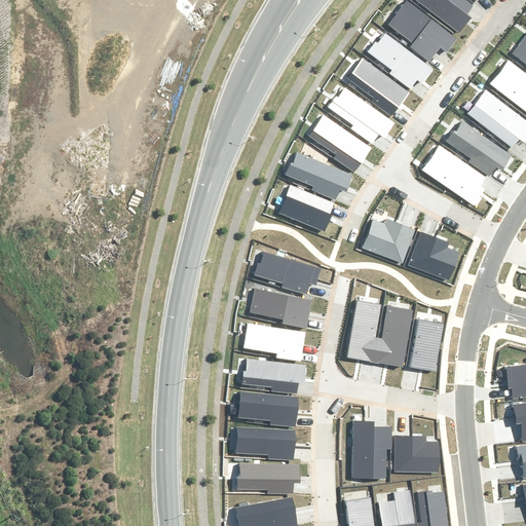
[(407,0),(388,26),(412,42),(410,46),(429,61),(441,46),(449,51),(459,38),(407,0)]
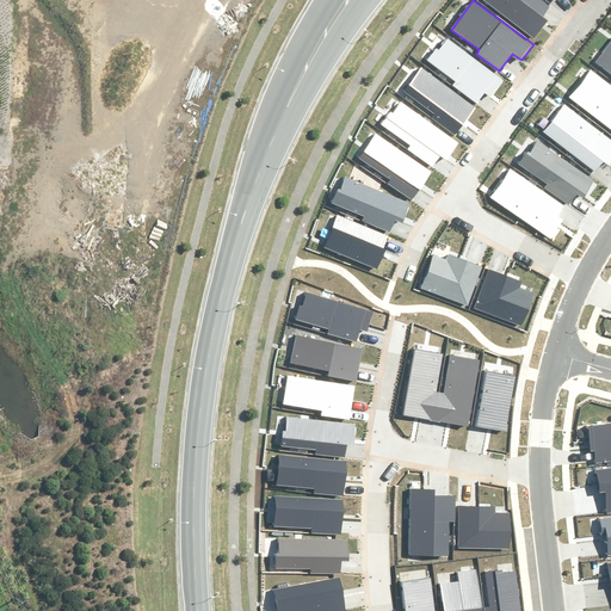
[(551,5),(543,0),(485,0),(535,38),(549,20),(543,16),(551,5)]
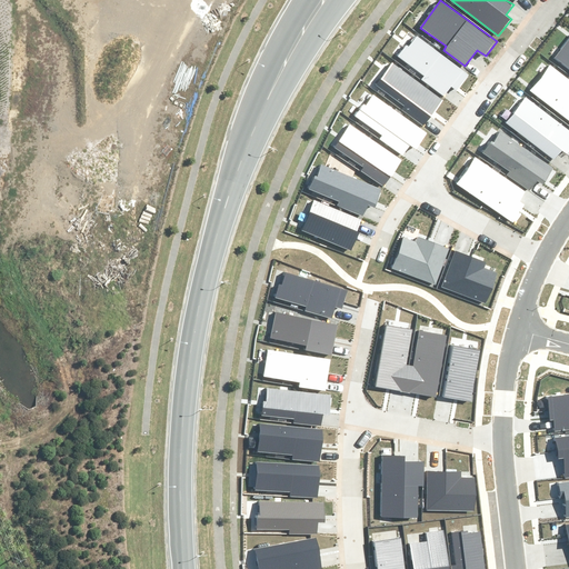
[(407,43),(399,55),(427,76),(425,78),(443,92),(450,85),(458,90),(470,75),(417,33),(409,45),(407,43)]
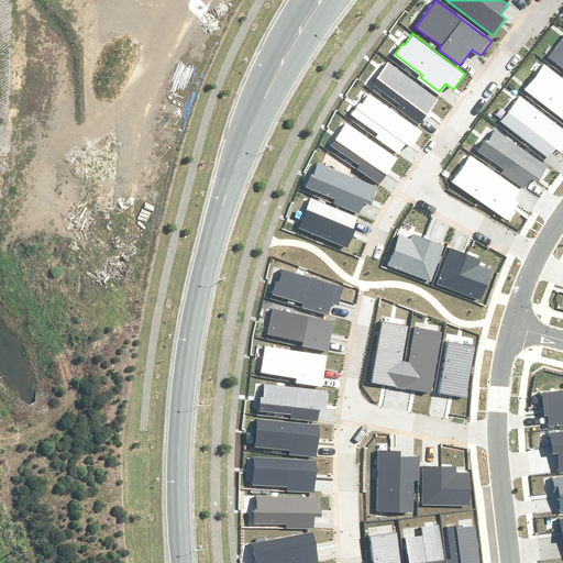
[(562,37),(549,57),(562,68),(562,37)]
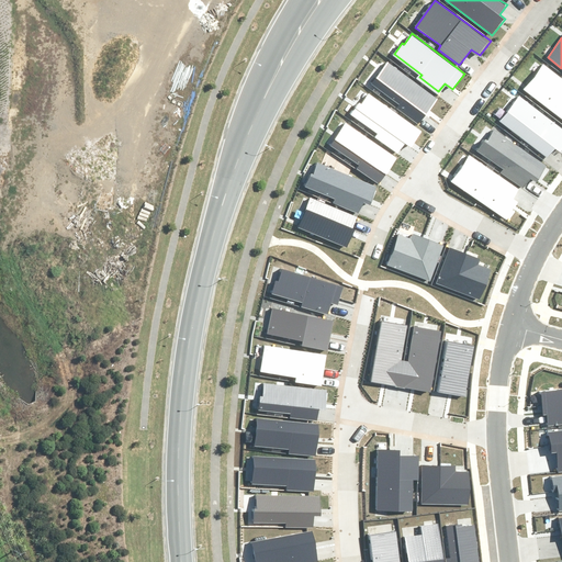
[(388,62),(371,83),(398,104),(396,109),(418,124),(438,98),(388,62)]
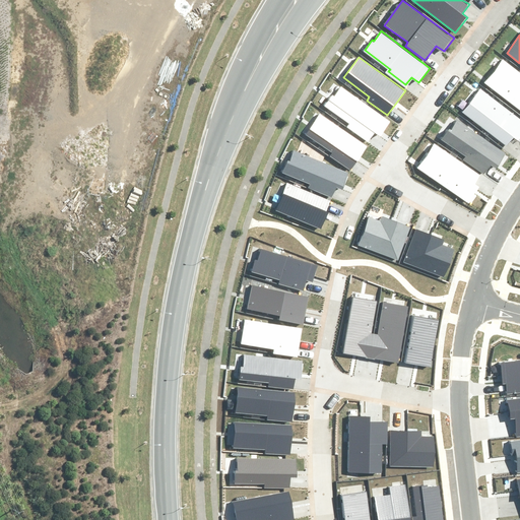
[(519,70),(503,58),(484,81),(519,108),(519,70)]
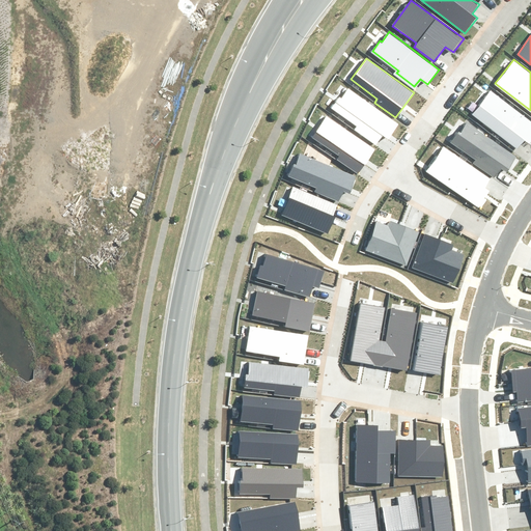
[(339,98),(331,108),(358,128),(356,130),(373,143),(380,136),(387,141),(398,127),(348,88),(340,99),(339,98)]
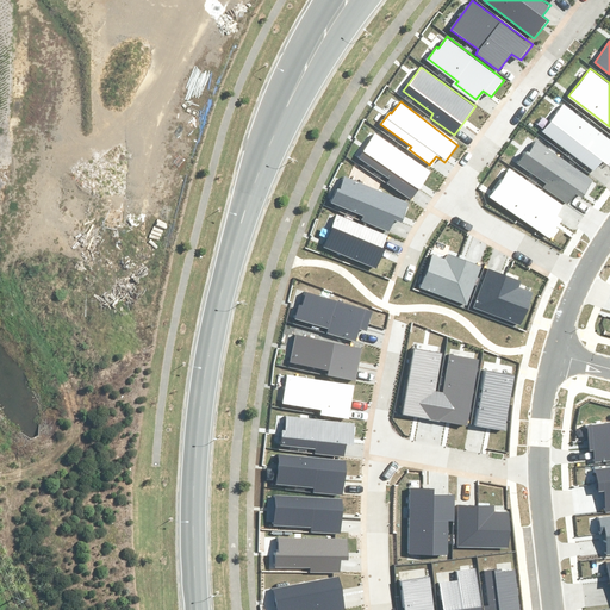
[(542,131),(595,172),(603,161),(608,165),(609,161),(609,139),(564,104),(542,131)]
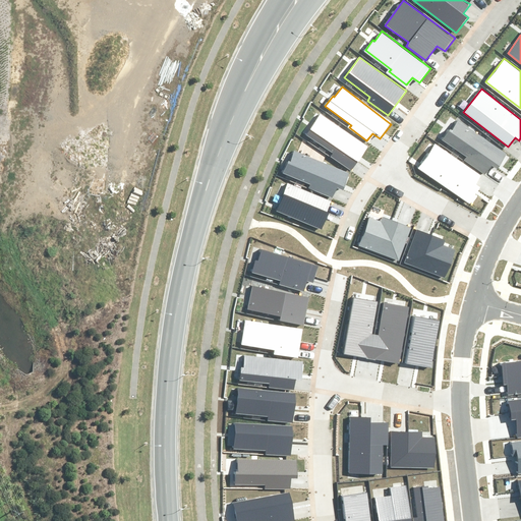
[(321,114),(306,135),(333,154),(331,157),(351,171),(368,147),(321,114)]
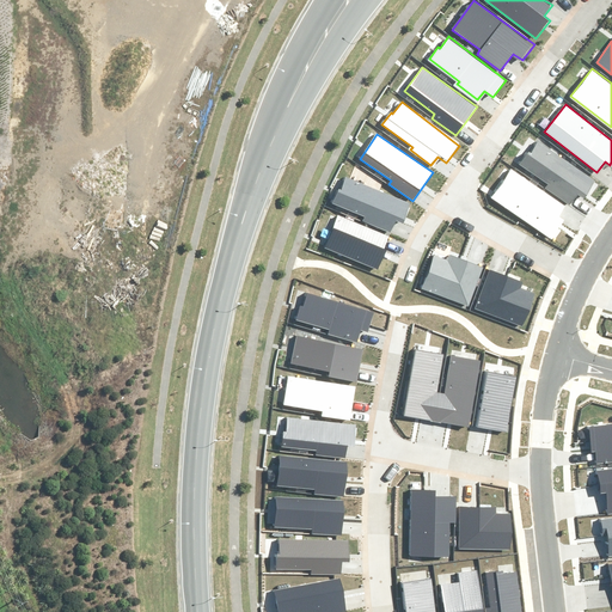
[(527,153),(520,163),(550,183),(545,189),(571,207),(579,196),(583,200),(595,182),(538,142),(530,154),(527,153)]
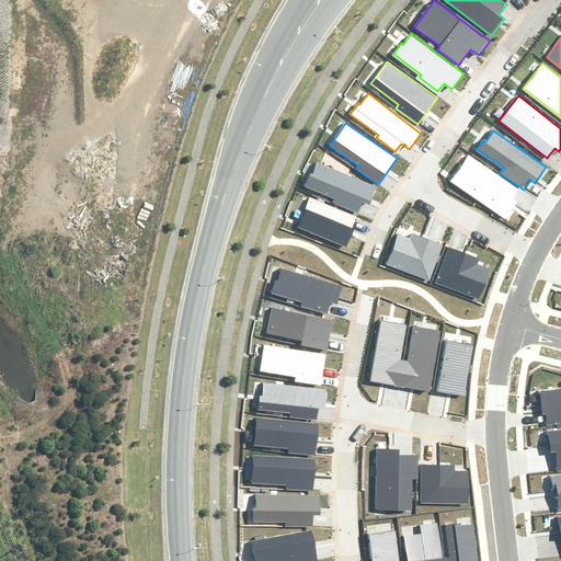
[(514,201),(521,191),(470,157),(453,183),(499,214),(507,219),(518,203),(514,201)]
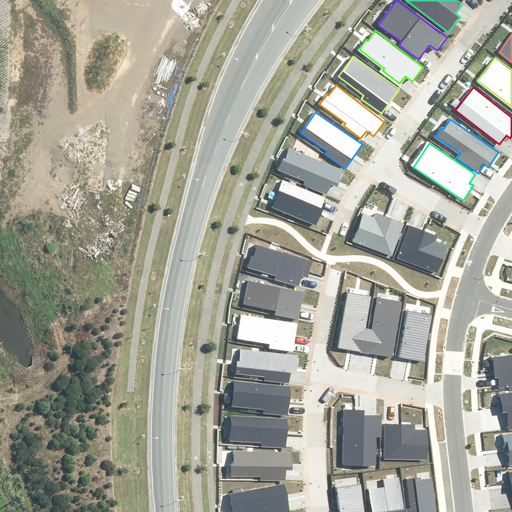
[(283,158),(278,169),(307,182),(306,185),(326,193),(329,185),(338,189),(345,172),(290,147),(285,159),(283,158)]
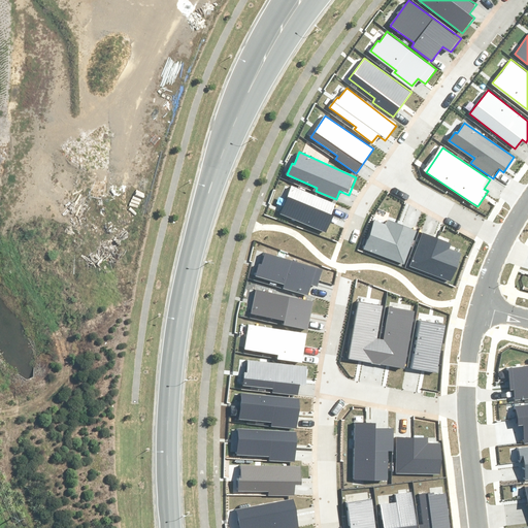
[(291,189),(281,215),(326,231),(335,205),(291,189)]
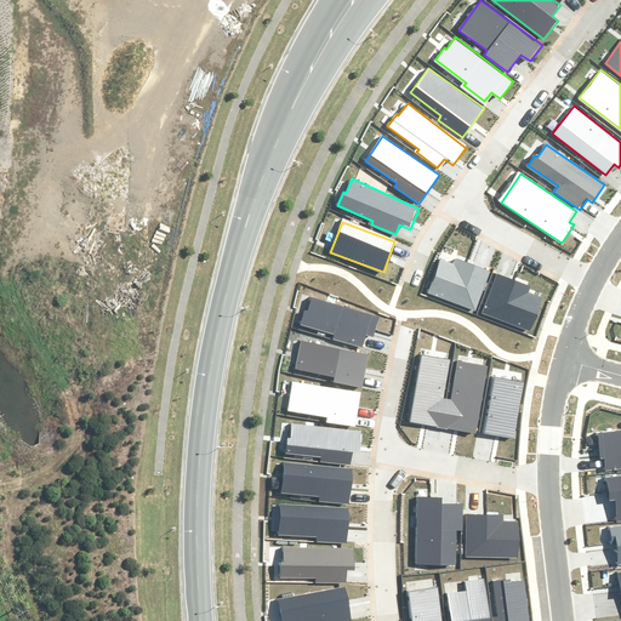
[(442,261),(431,291),(477,308),(490,273),(456,260),(454,265),(442,261)]
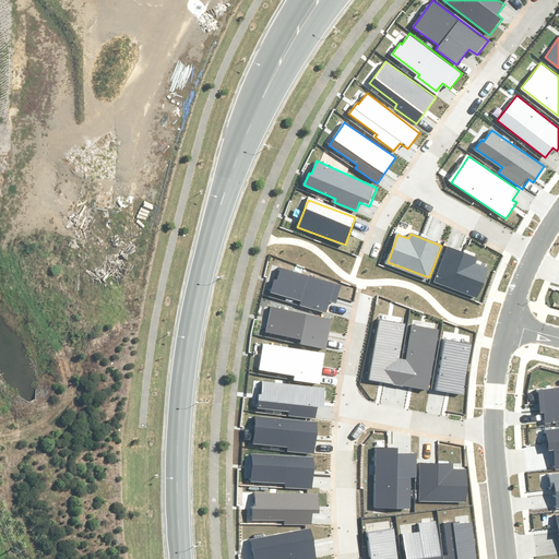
[(435,280),(476,296),(487,269),(476,265),(478,260),(448,248),(435,280)]
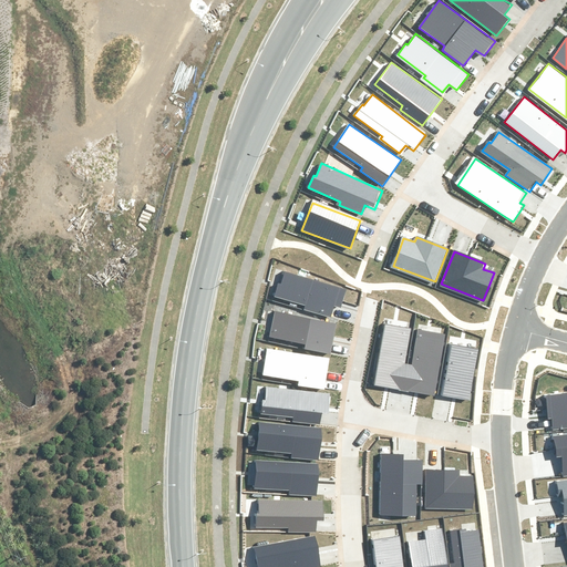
[(279,271),(271,300),(301,309),(301,311),(326,317),(329,306),(336,308),(340,291),(279,271)]
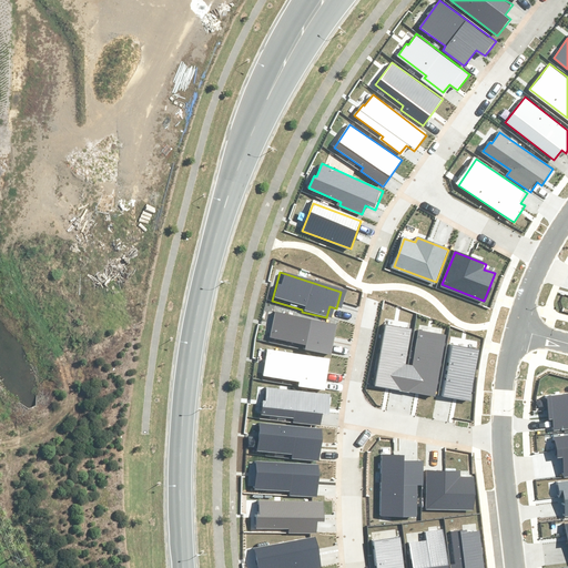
[(273,312),(267,338),(298,344),(298,348),(327,354),(333,324),(273,312)]
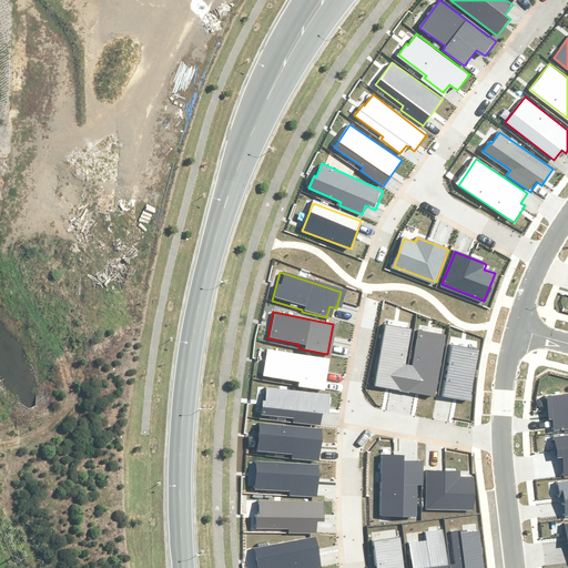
[(326,359),(264,352),(261,375),(291,378),(291,386),(323,389),(326,359)]
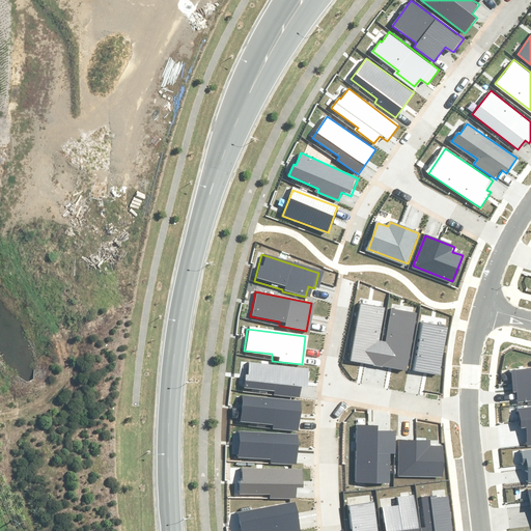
[(304,369),(243,364),(242,388),(271,390),(271,395),(295,397),(297,386),(303,386),(304,369)]
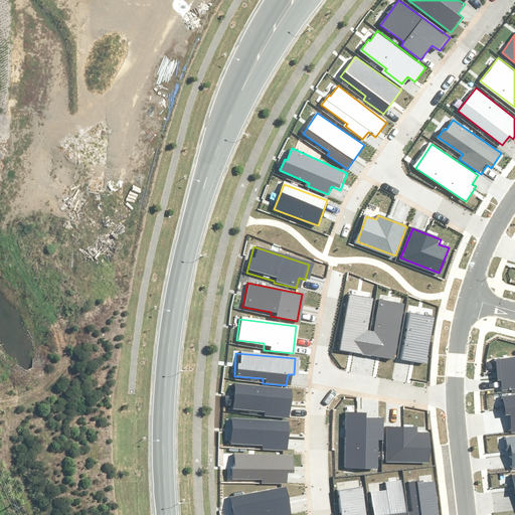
[(290,418),(292,388),(235,383),(233,409),(265,411),(265,415),(290,418)]
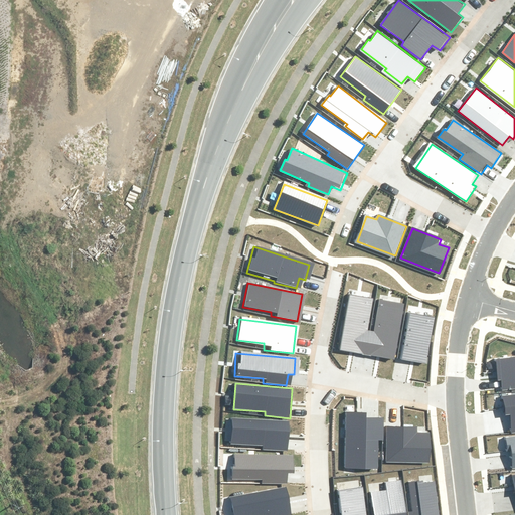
[(363,415),(339,414),(340,466),(369,467),(370,437),(379,437),(379,419),(363,419),(363,415)]
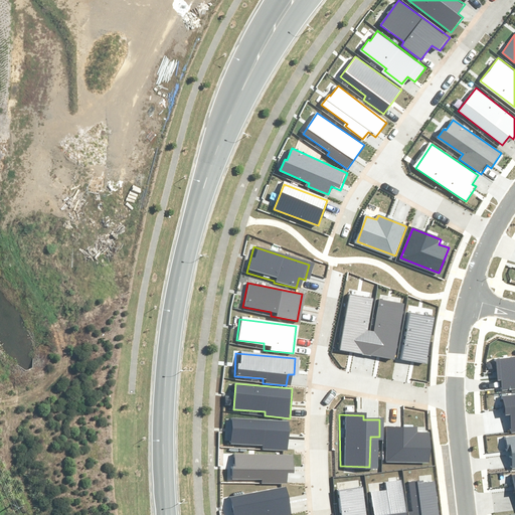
[(288,451),(289,420),(232,417),(231,444),(263,445),(263,449),(288,451)]
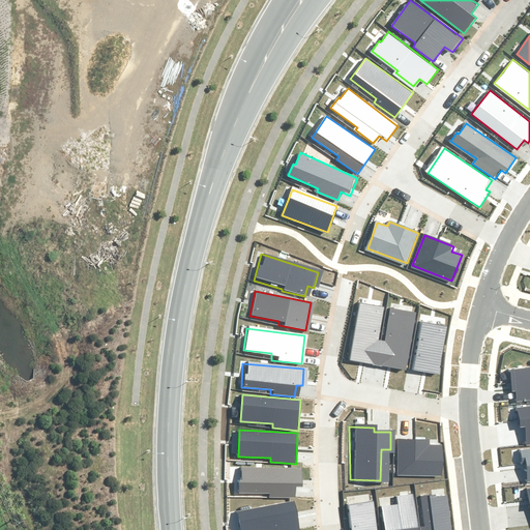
[(425,440),(396,440),(394,476),(432,477),(437,473),(436,445),(425,445),(425,440)]
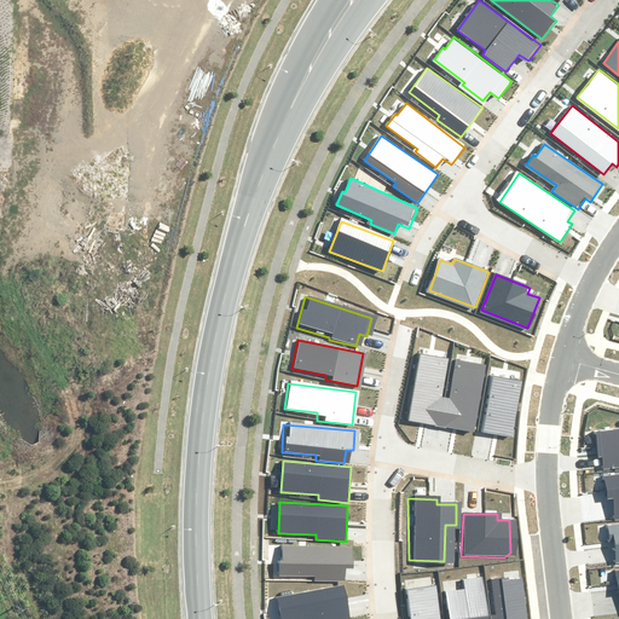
[(352,568),(352,547),(283,544),(283,560),(279,560),(278,576),(316,577),(316,580),(346,582),(346,568),(352,568)]
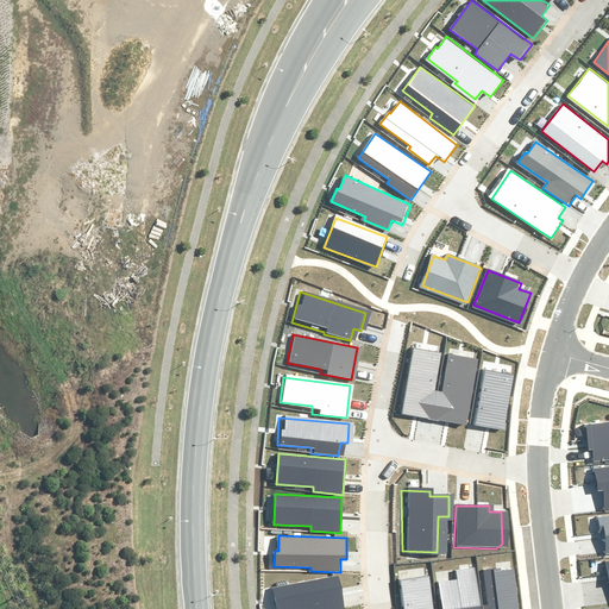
[(344,608),(339,576),(274,588),(277,608),(344,608)]
